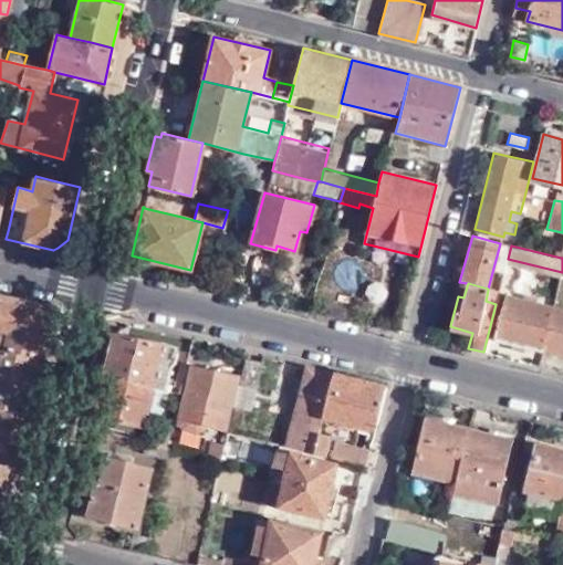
[(41,303),(0,294),(0,332),(6,334),(2,352),(23,356),(39,361),(50,318),(41,303)]
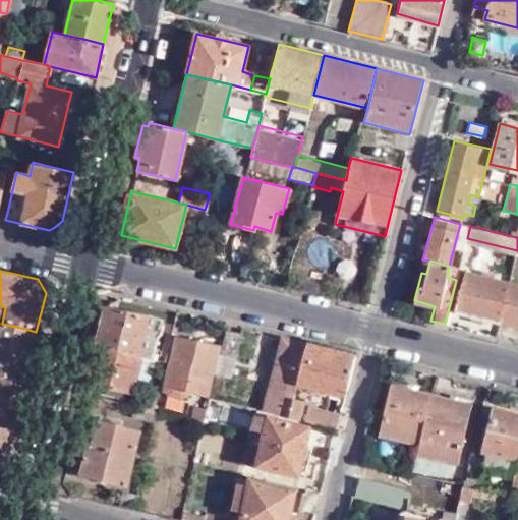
[(499,322),(509,282),(464,271),(454,310),(499,322)]
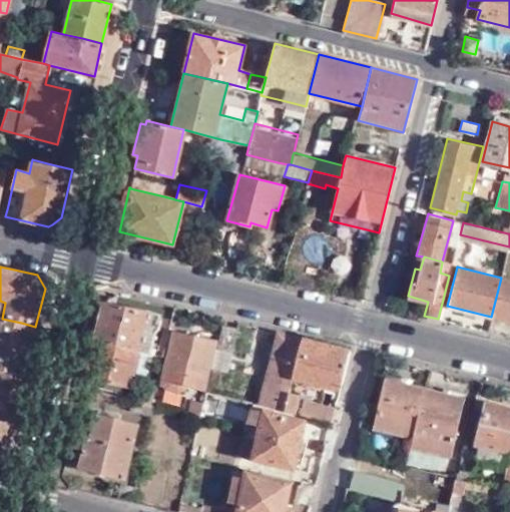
[(509,280),(501,278),(491,317),(509,321),(509,280)]
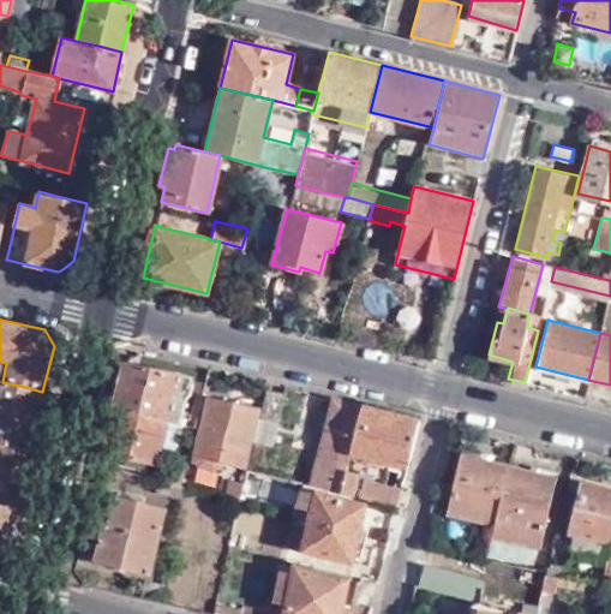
[(189,376),(123,361),(111,409),(163,421),(178,424),(189,376)]
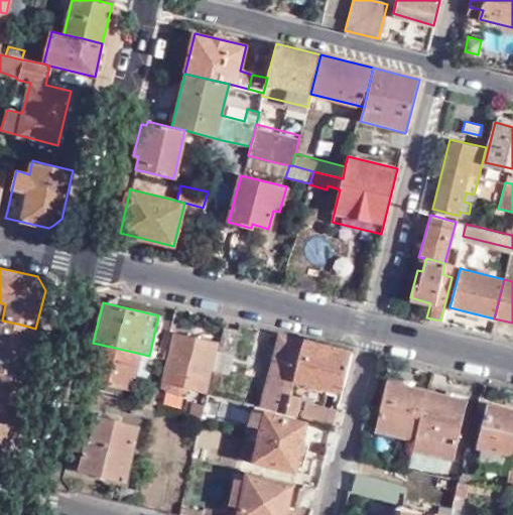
[(0,371),(24,377),(35,329),(21,325),(2,320),(0,319),(0,371)]
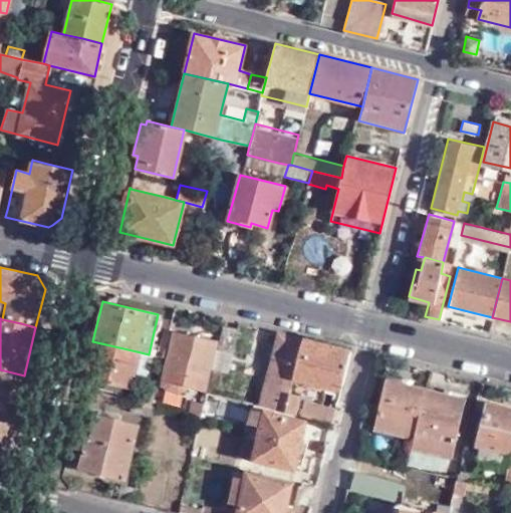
[(235,329),(221,325),(214,349),(228,352),(230,353),(235,329)]
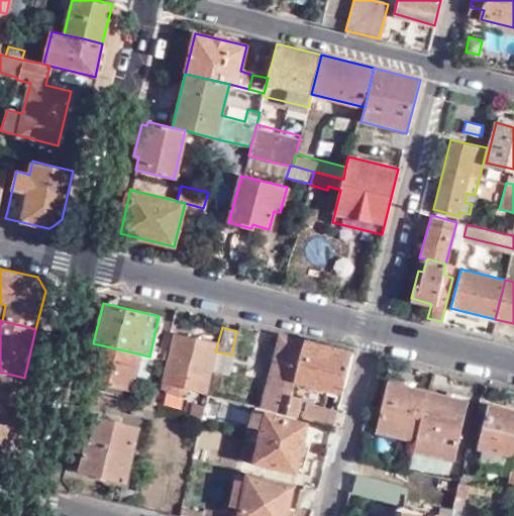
[(214,343),(174,333),(162,387),(165,388),(166,393),(176,396),(186,388),(203,393),(214,343)]
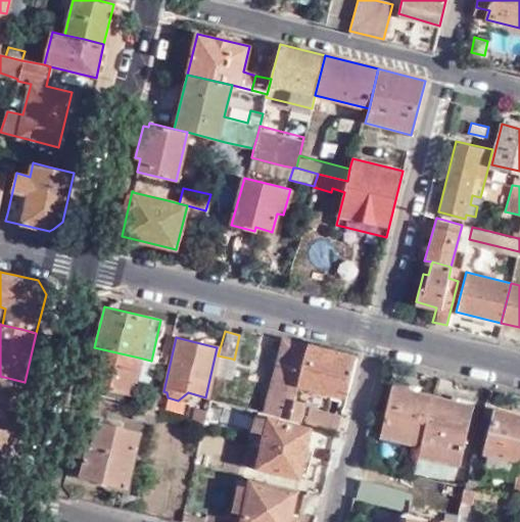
[(287,420),(304,345),(280,339),(264,414),(287,420)]
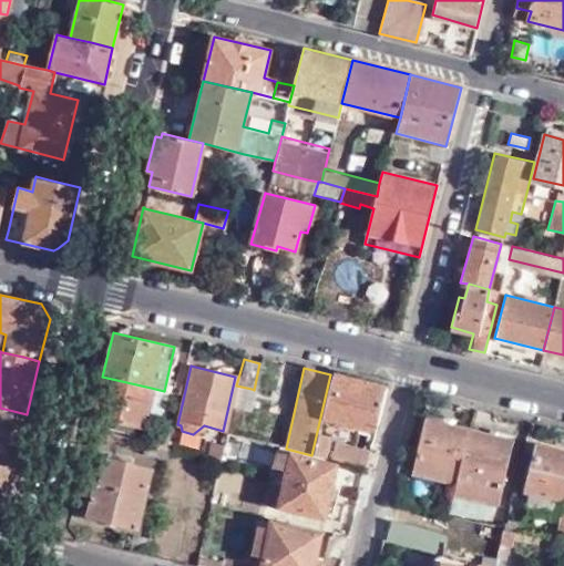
[(385,388),(330,374),(311,455),(363,467),(368,452),(355,449),(360,428),(373,431),(385,388)]
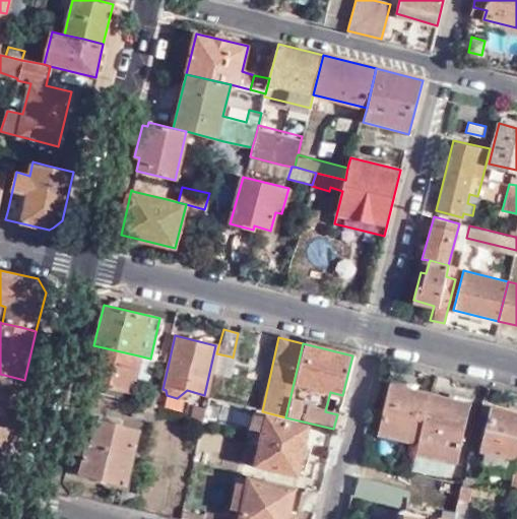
[(138,355),(93,345),(85,382),(129,393),(138,355)]
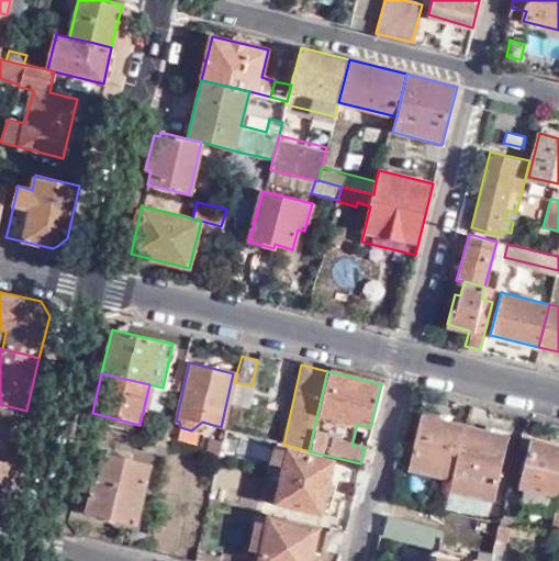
[(244,407),(249,385),(234,382),(230,403),(244,407)]
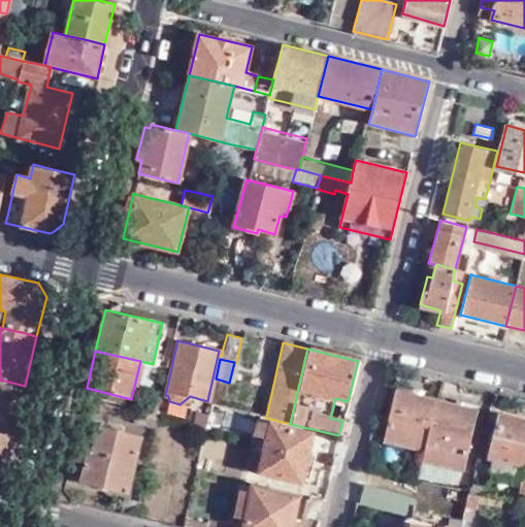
[(14,435),(25,386),(0,380),(0,432),(14,435)]
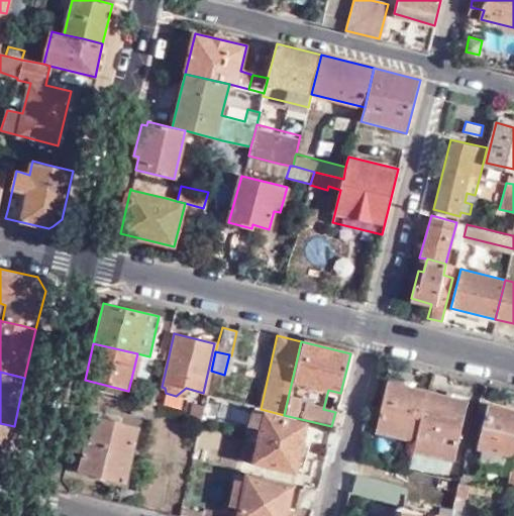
[(375,429),(415,439),(427,393),(387,383),(375,429)]
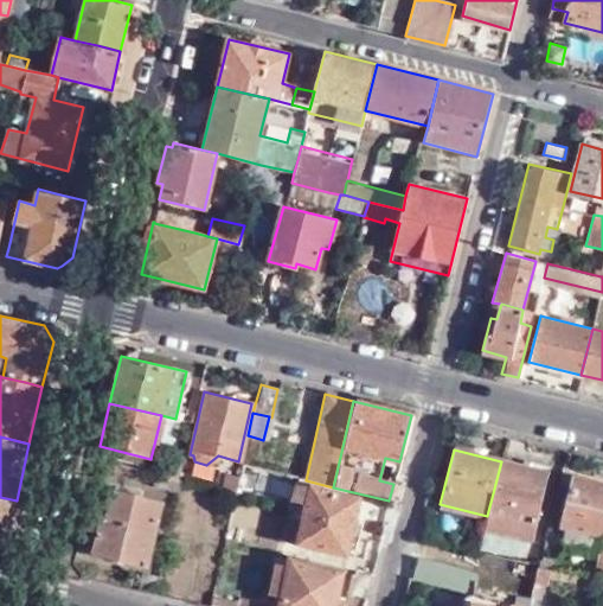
[(550,473),(501,460),(501,461),(487,516),(485,528),(533,540),(550,473)]
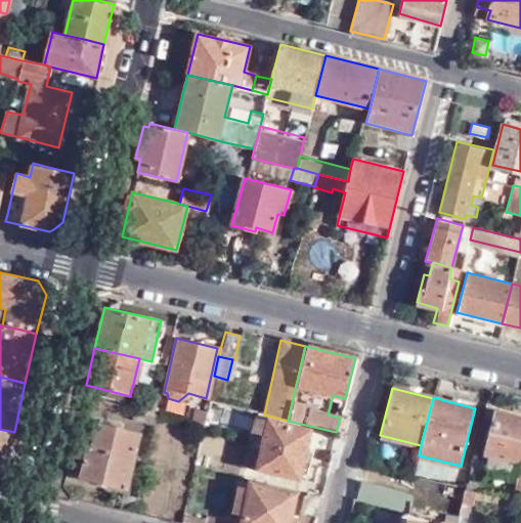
[(132,409),(152,415),(154,406),(134,401),(132,409)]
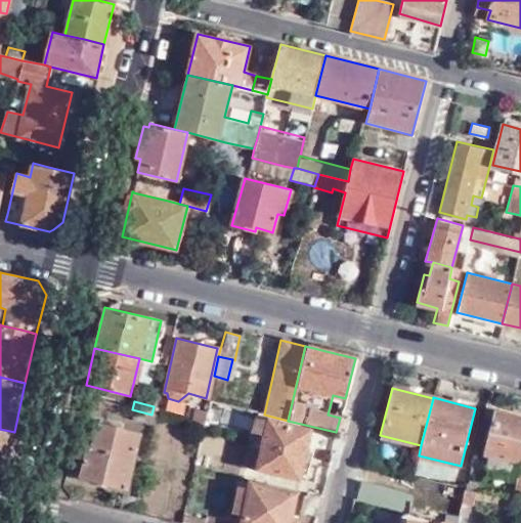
[(161,407),(154,406),(152,415),(156,416),(160,417),(161,407)]
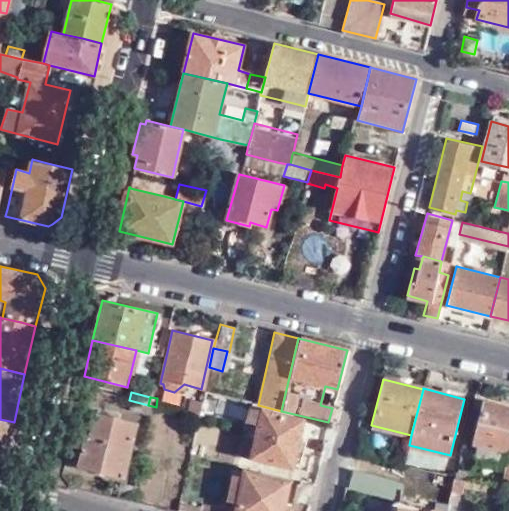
[(198,417),(201,402),(190,399),(185,414),(198,417)]
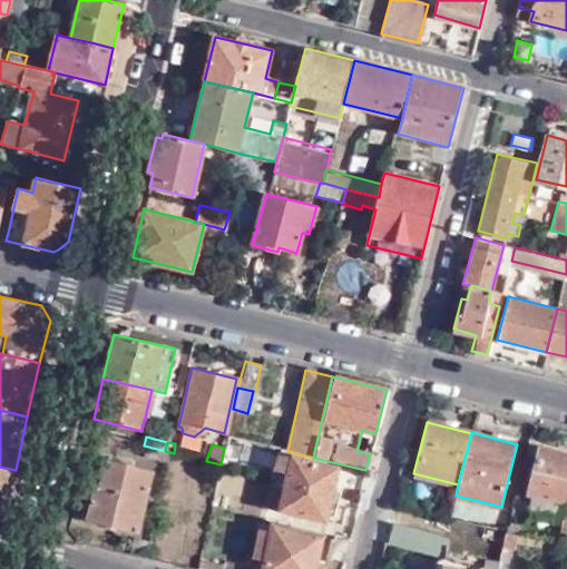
[(165,451),(144,445),(143,455),(167,462),(169,452),(165,451)]
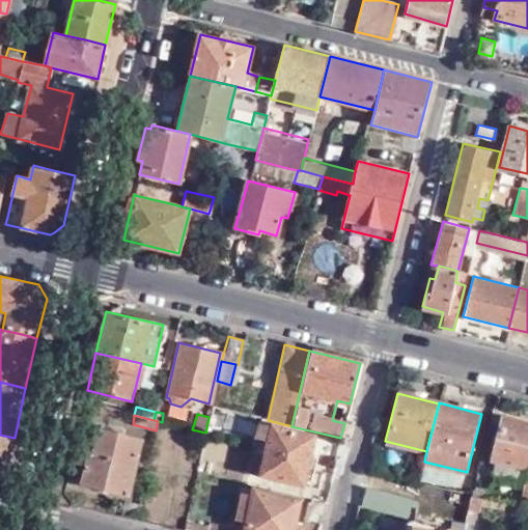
[(527,423),(502,418),(491,461),(527,469),(527,423)]
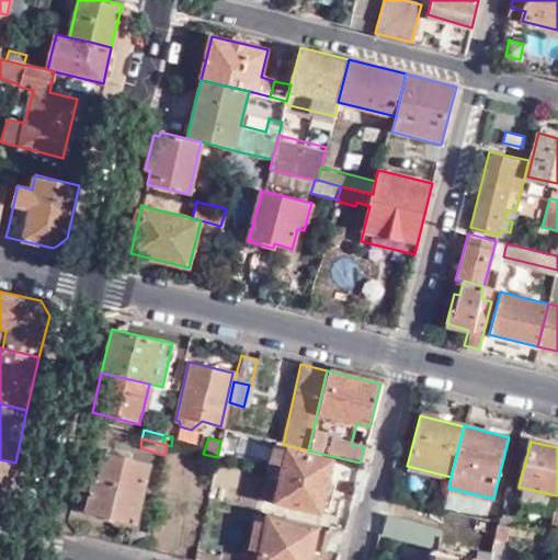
[(332,460),(272,447),(269,463),(283,466),(280,480),(274,503),(318,513),(332,460)]
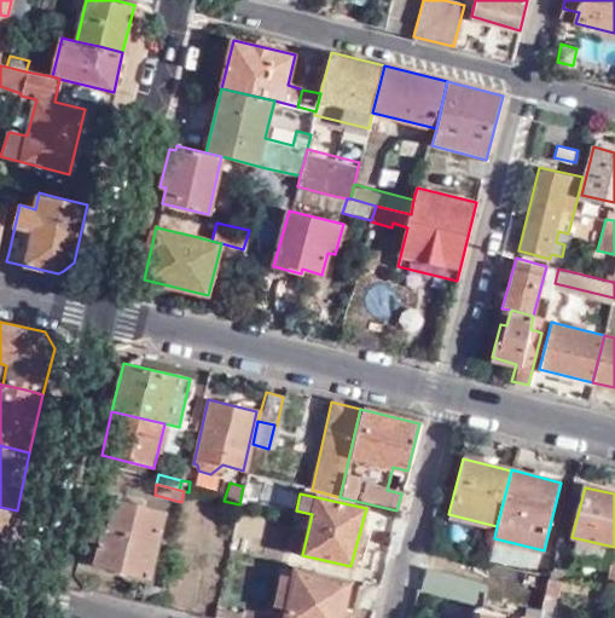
[(150,579),(166,512),(117,500),(109,532),(104,531),(96,566),(150,579)]
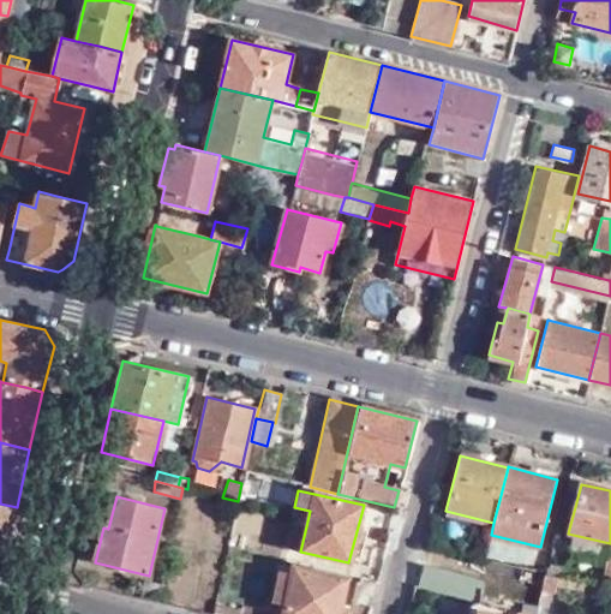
[(0,552),(5,553),(17,507),(0,504),(0,552)]
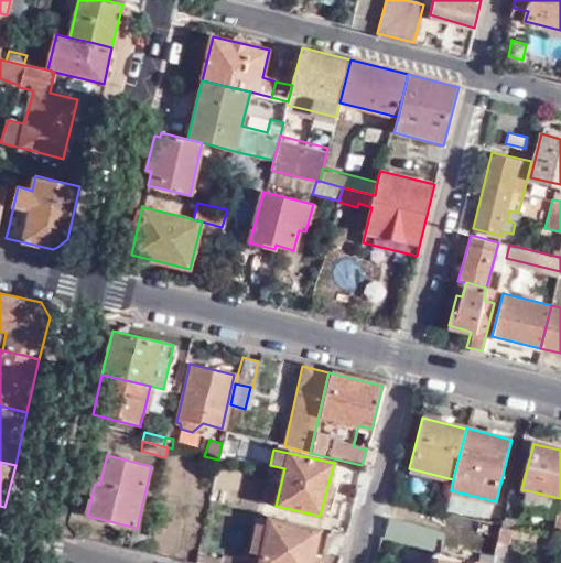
[(276,506),(281,483),(266,479),(260,501),(276,506)]
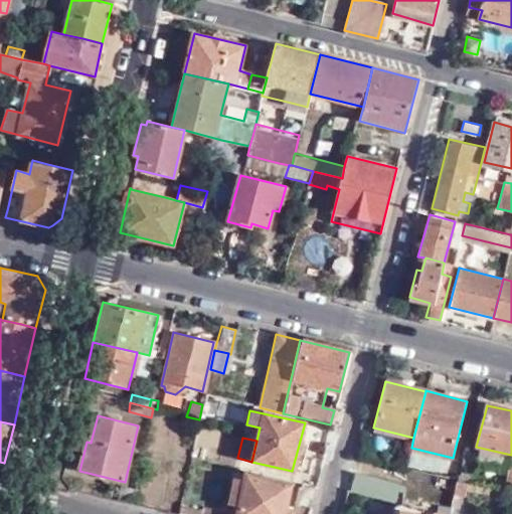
[(502,486),(511,486),(511,466),(505,466),(502,486)]
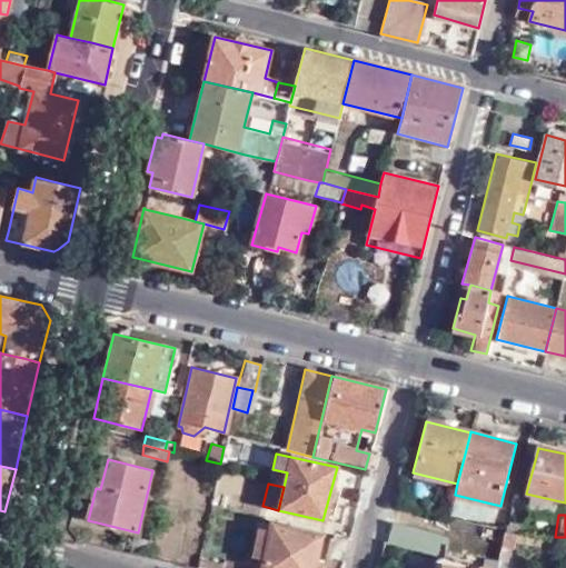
[(437,551),(442,531),(400,522),(388,519),(383,538),(437,551)]
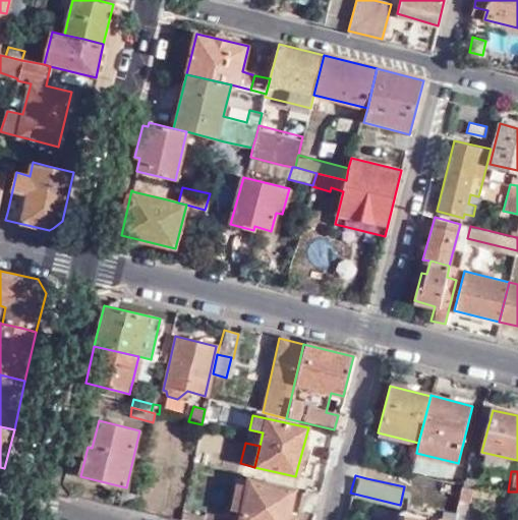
[(286,519),(293,490),(248,480),(247,485),(240,511),(237,519),(286,519)]
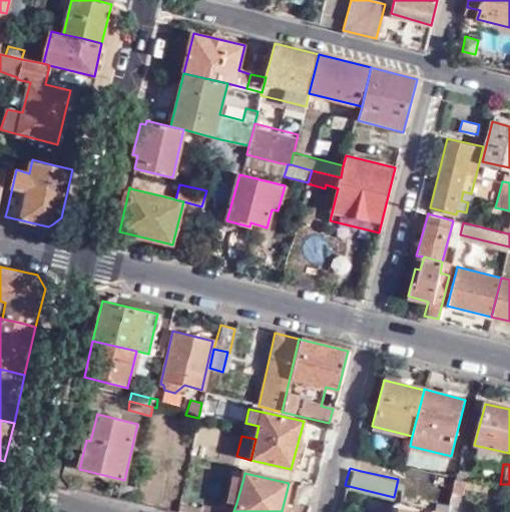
[(225,500),(236,503),(243,478),(231,474),(225,500)]
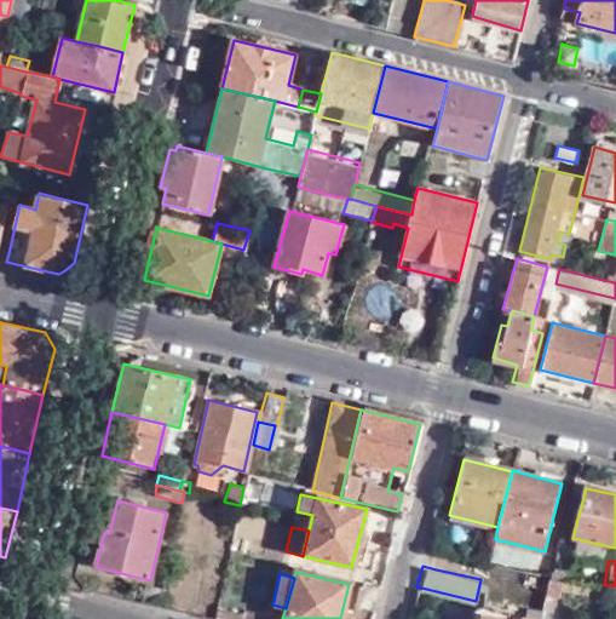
[(558,594),(562,580),(550,578),(546,591),(558,594)]
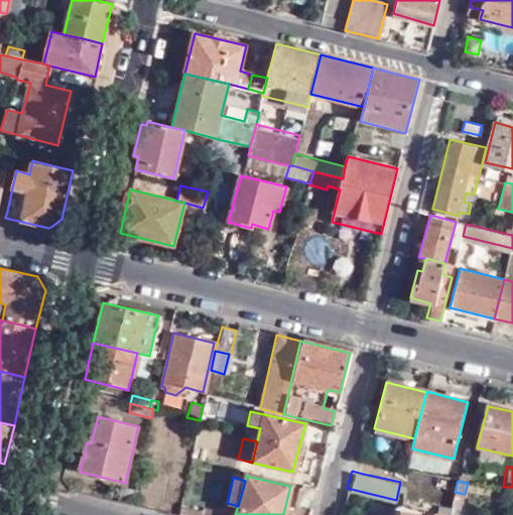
[(123,488),(119,502),(131,505),(135,490),(123,488)]
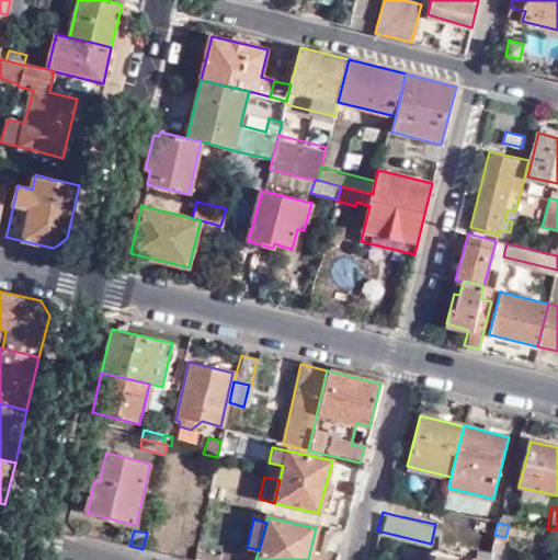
[(217,559),(218,556),(194,550),(192,559),(217,559)]
